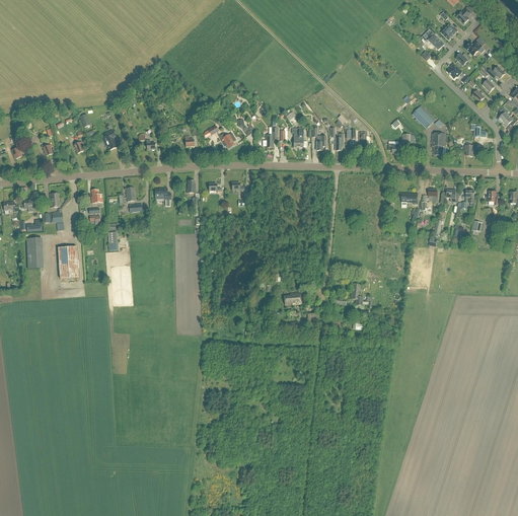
[(469,11),(465,7),(461,11),(460,10),(455,15),(462,22),(467,17),(465,15),(469,11)]
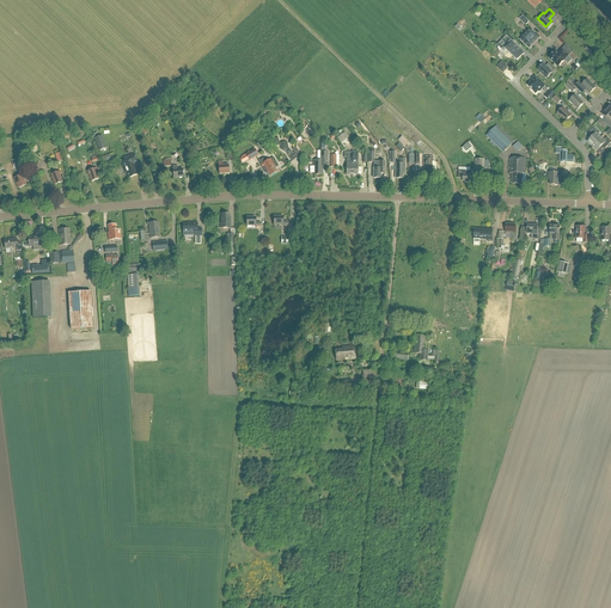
[(538,35),(530,26),(519,37),(527,45),(538,35)]
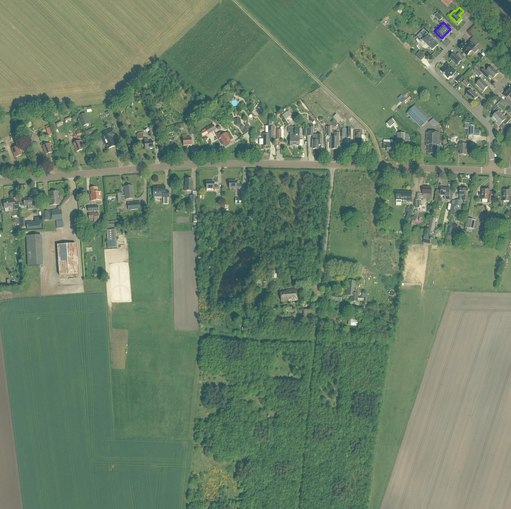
[(430,32),(427,29),(425,31),(427,32),(421,39),(431,48),(437,42),(428,33),(430,32)]
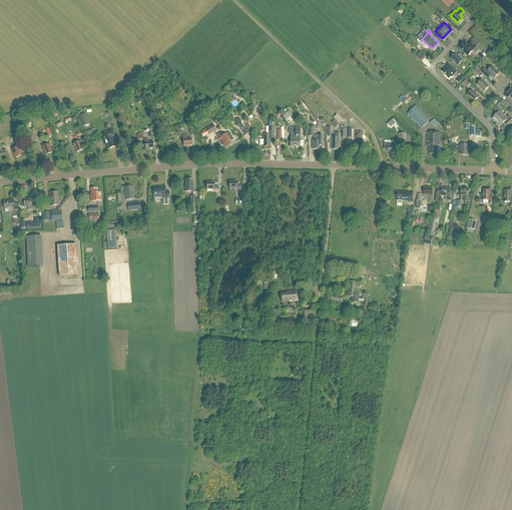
[(475,44),(470,39),(466,43),(464,41),(459,46),(467,53),(472,48),(475,51),(478,47),(475,44)]
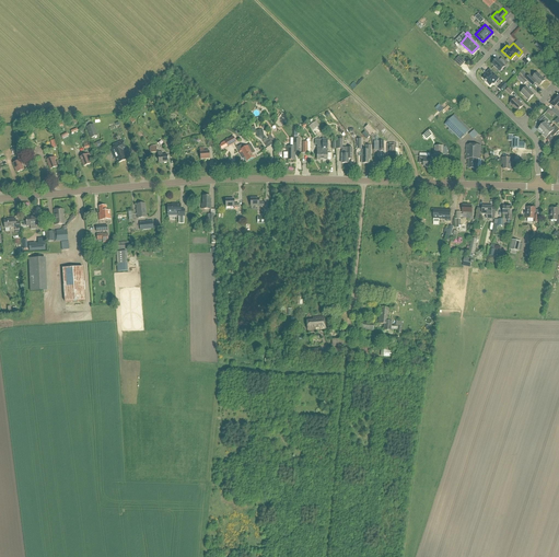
[(496,56),(491,61),(499,69),(504,64),(496,56)]
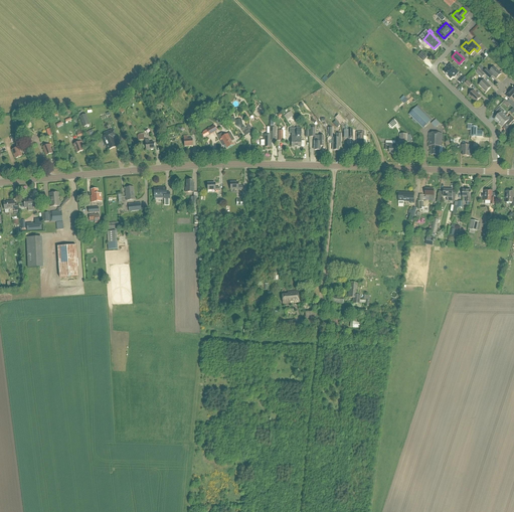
[(445,72),(450,76),(452,74),(453,75),(458,69),(449,61),(445,65),(446,66),(443,69),(446,72),(445,72)]
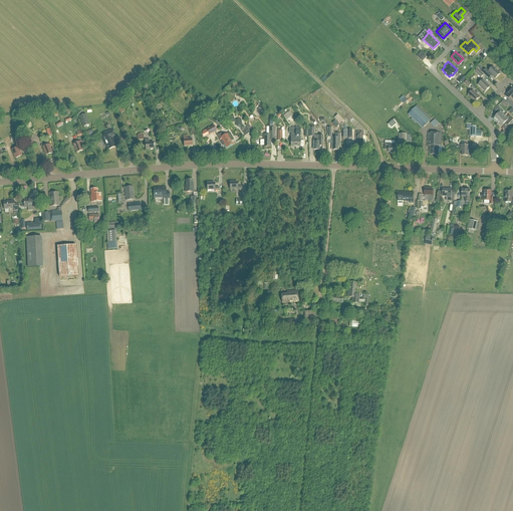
[(499,71),(492,64),(486,70),(484,67),(481,69),(486,74),(489,70),(494,76),(499,71)]
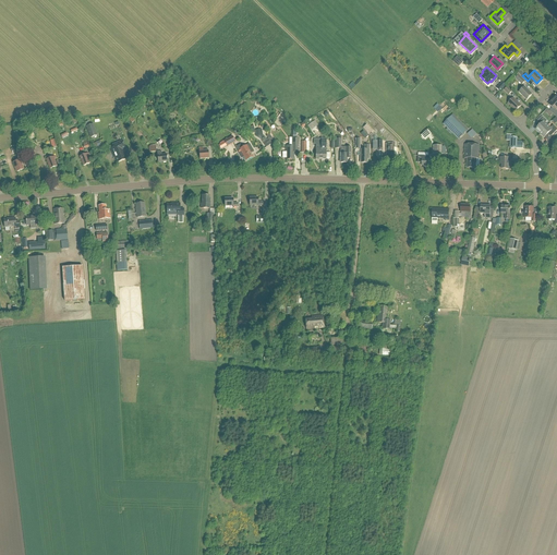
[(524,79),(518,72),(515,75),(520,82),(524,79)]
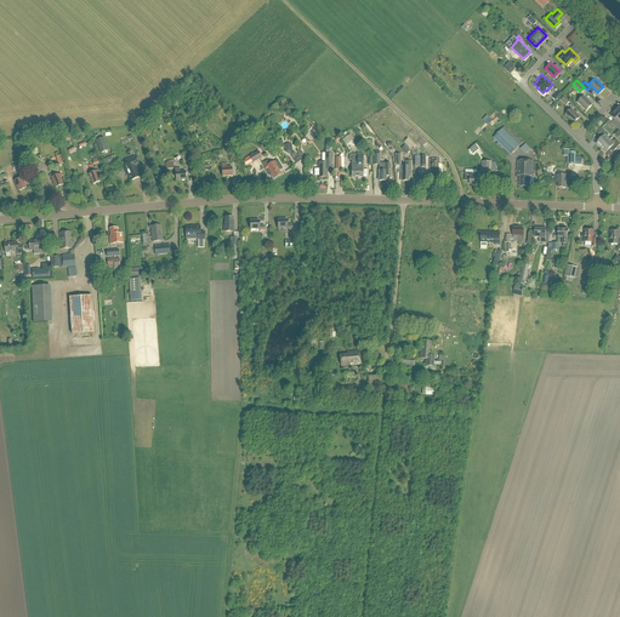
[(551,93),(558,86),(555,83),(547,90),(551,93)]
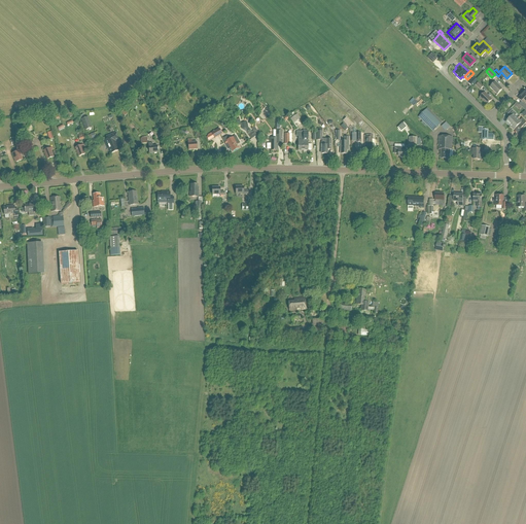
[(501,86),(494,79),(489,84),(496,92),(501,86)]
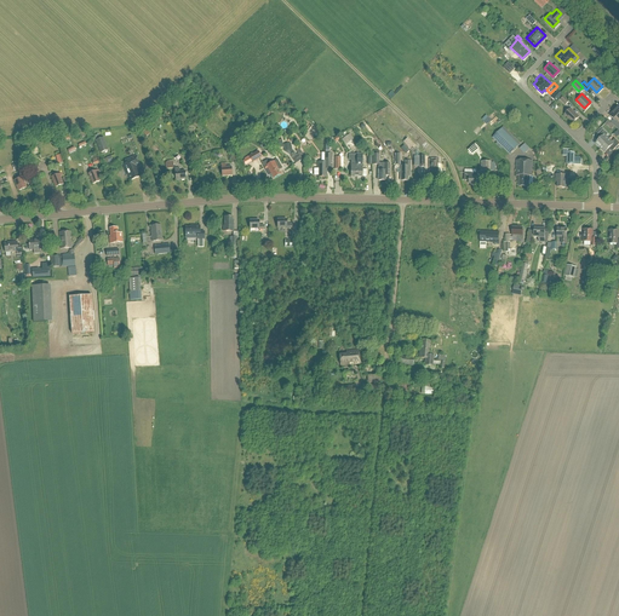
[(578,114),(569,105),(563,111),(572,120),(578,114)]
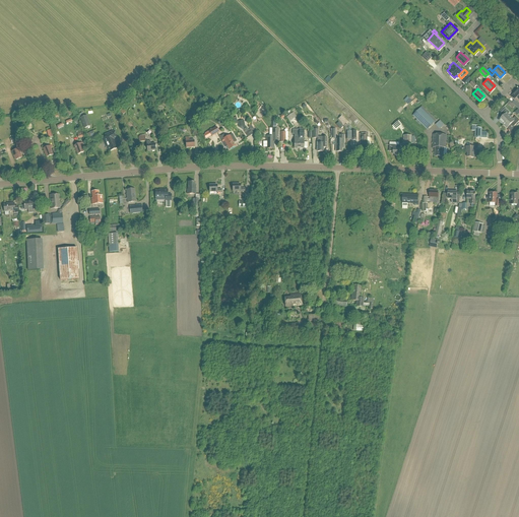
[(518,93),(515,89),(510,94),(515,99),(512,102),(518,108),(518,107),(518,93)]
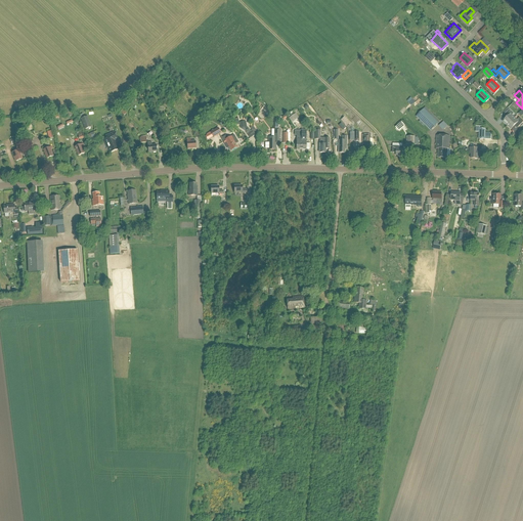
[(439,119),(425,104),(415,114),(430,128),(439,119)]
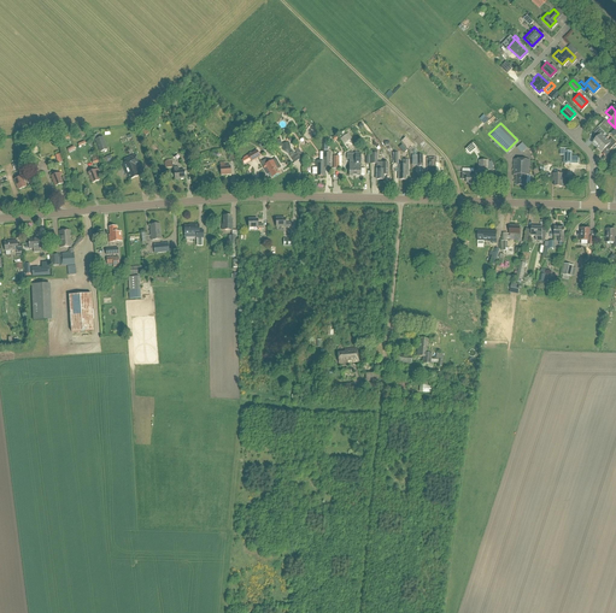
[(596,145),(604,135),(602,133),(604,130),(599,125),(592,131),(596,135),(591,140),(596,145)]
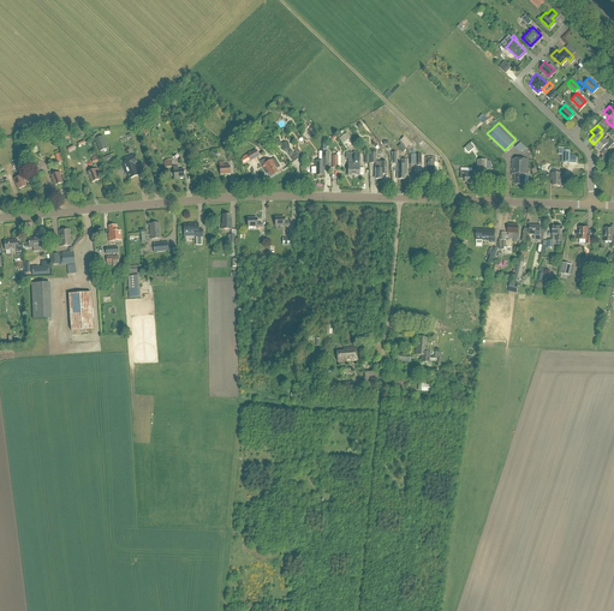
[(106,145),(101,133),(93,136),(97,149),(106,145)]
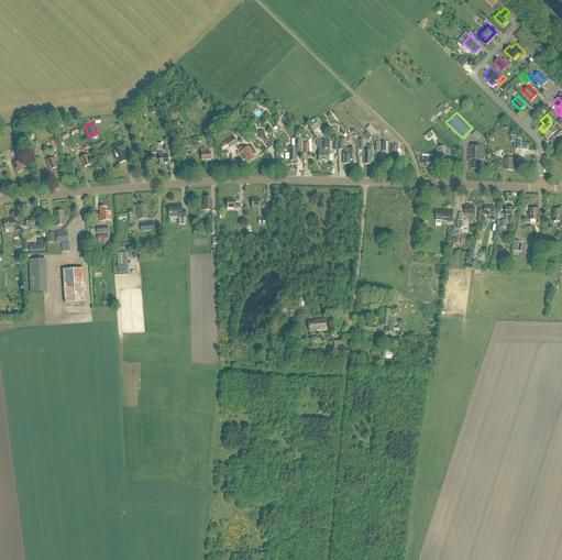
[(554,127),(551,123),(543,132),(548,136),(552,132),(554,134),(561,128),(557,123),(554,127)]
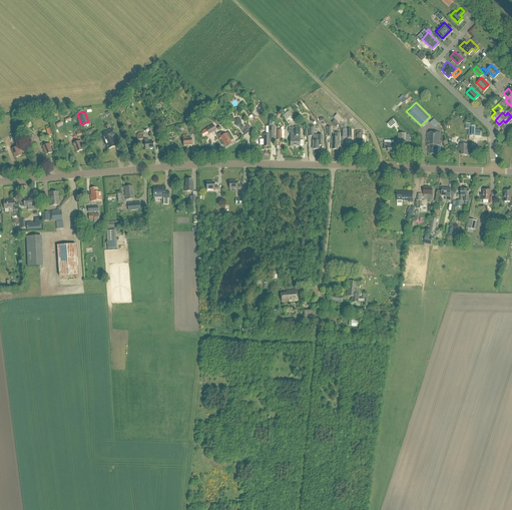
[(189,123),(189,121),(186,122),(190,132),(195,130),(193,127),(191,122),(189,123)]
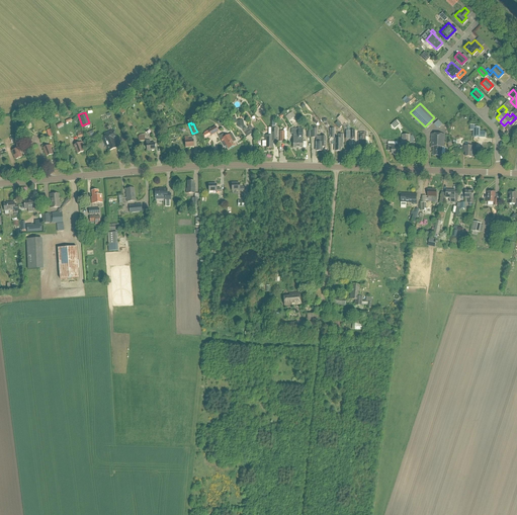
[(218,130),(214,123),(201,131),(203,136),(209,133),(209,134),(218,130)]
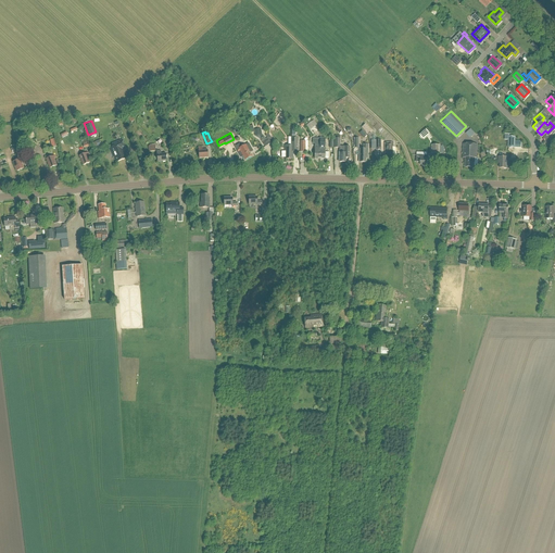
[(375,134),(370,133),(370,141),(373,141),(373,147),(380,147),(380,137),(375,137),(375,134)]
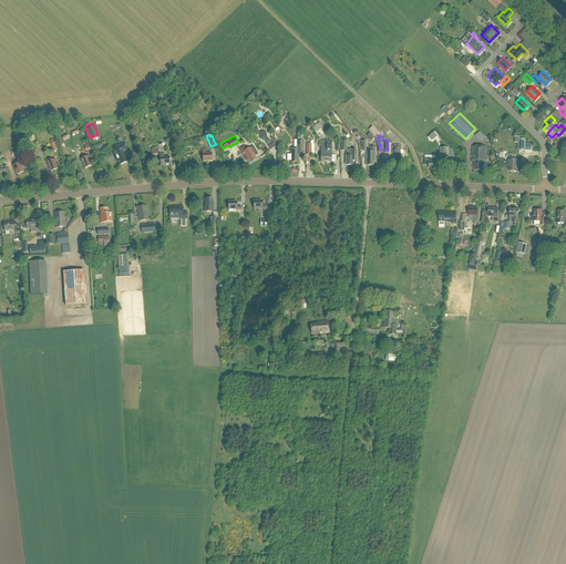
[(276,142),(274,137),(266,142),(269,146),(276,142)]
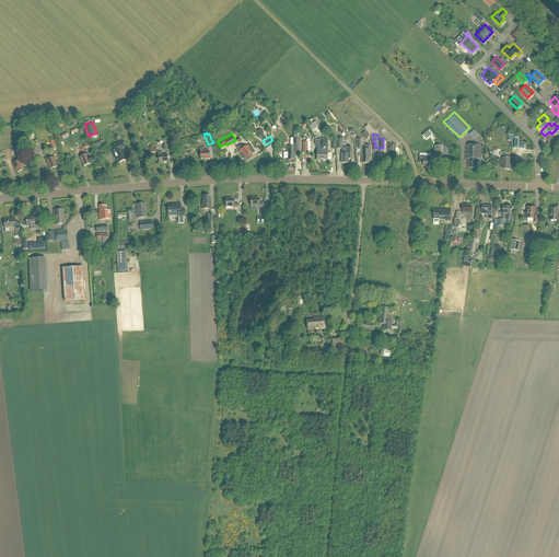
[(292,136),(289,136),(289,143),(286,143),(286,150),(282,150),(282,155),(286,157),(293,158),(293,150),(299,150),(299,136),(292,136)]
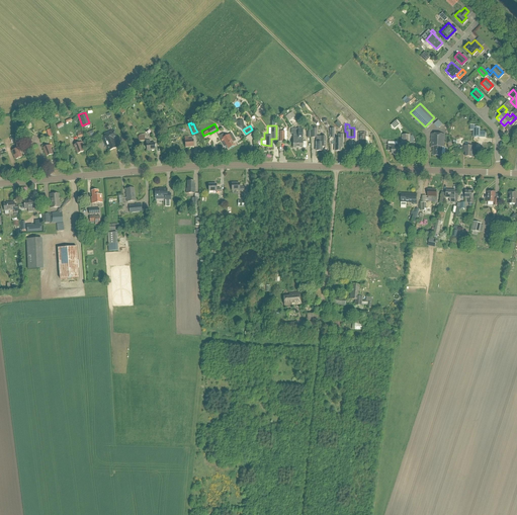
[(479,129),(479,125),(472,125),(472,135),(479,136),(479,135),(485,135),(485,129),(479,129)]
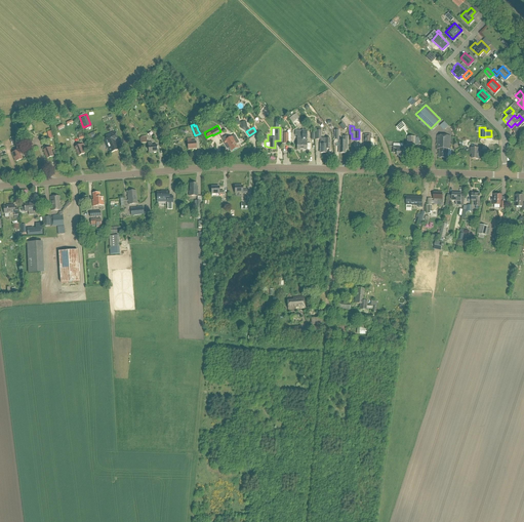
[(84,135),(82,128),(76,130),(78,137),(84,135)]
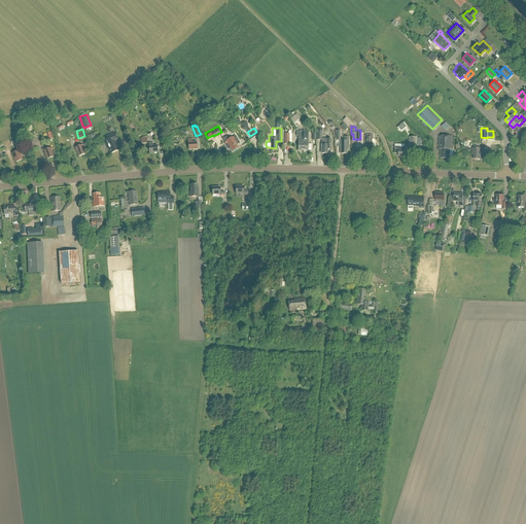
[(307,130),(302,130),(302,148),(307,148),(307,147),(310,147),(310,142),(307,142),(307,138),(306,138),(307,130)]
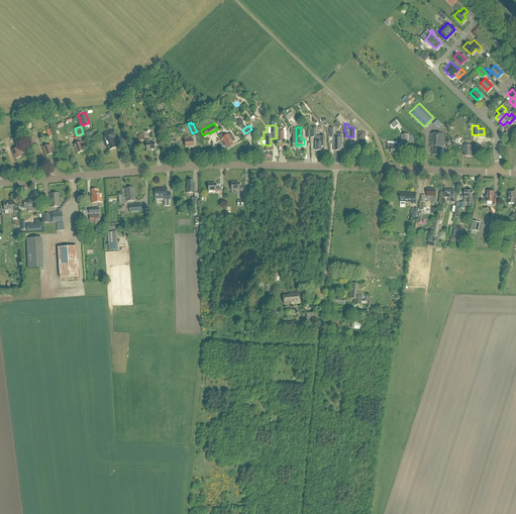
[(116,135),(113,128),(103,131),(104,134),(102,135),(105,143),(106,143),(108,148),(115,145),(112,137),(116,135)]
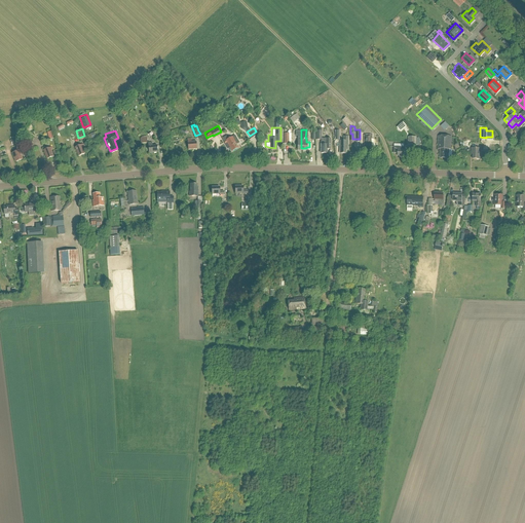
[(228,137),(226,134),(221,137),(227,147),(228,146),(230,149),(236,146),(235,143),(237,141),(233,133),(228,137)]
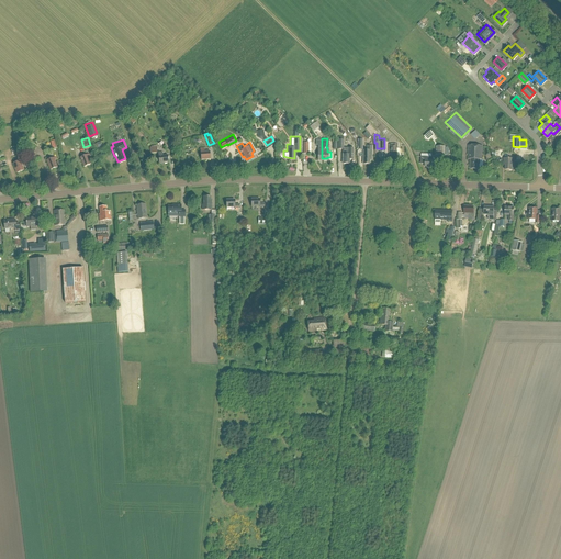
[(396,146),(396,142),(388,142),(388,149),(389,149),(389,154),(388,154),(388,159),(397,159),(397,154),(395,154),(395,146),(396,146)]
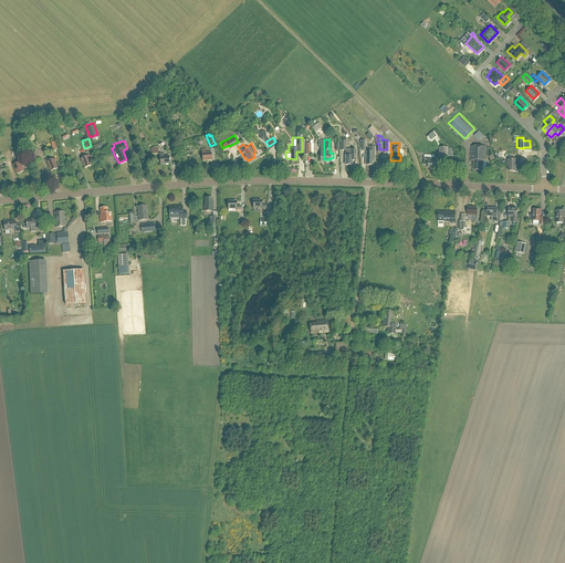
[(374,144),(368,144),(368,148),(365,148),(364,163),(372,163),(372,158),(374,158),(374,144)]
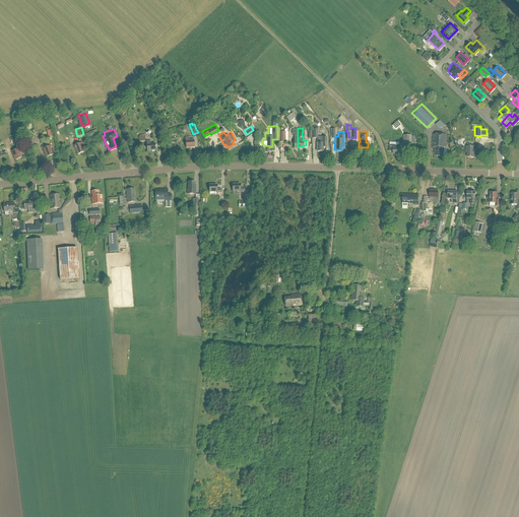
[(446,133),(433,132),(432,145),(435,145),(434,153),(442,153),(442,149),(443,149),(444,145),(445,145),(446,133)]
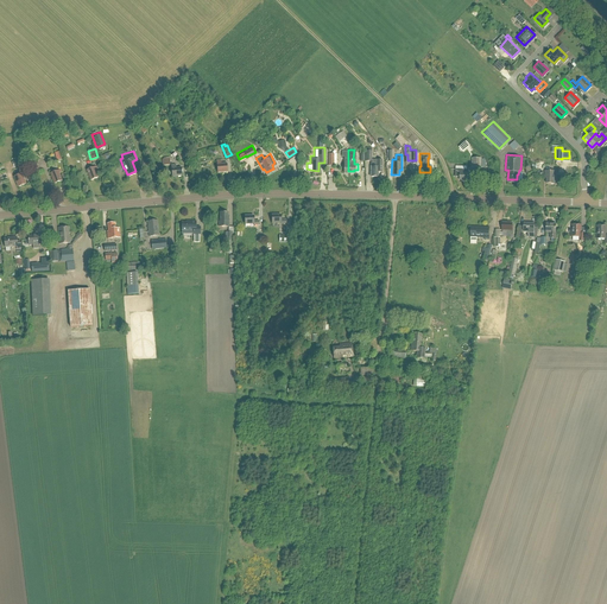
[(480,156),(470,156),(470,165),(480,165),(480,156)]
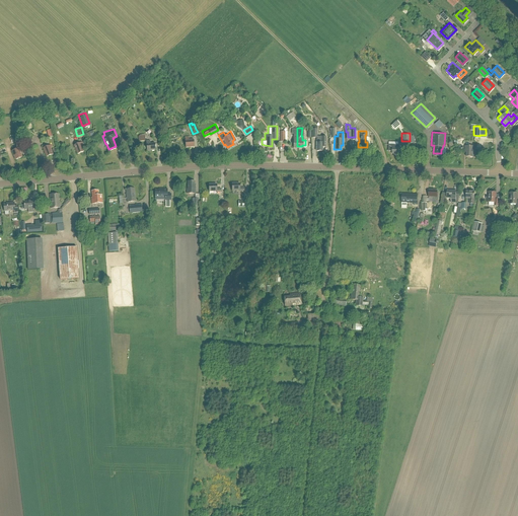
[(324,134),(320,134),(320,140),(315,140),(315,149),(321,149),(321,145),(324,145),(324,140),(324,134)]
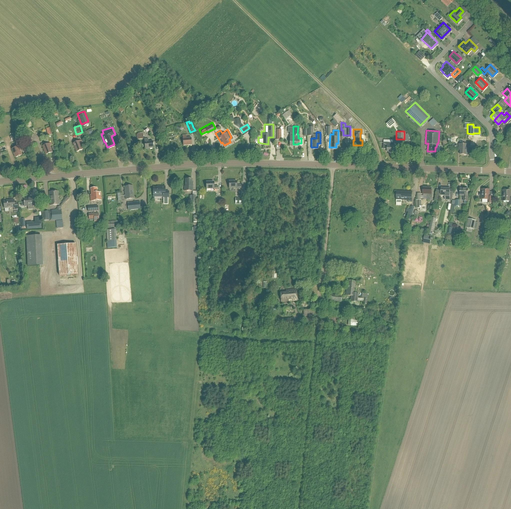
[(185,136),(185,133),(181,133),(181,143),(190,142),(190,136),(185,136)]
